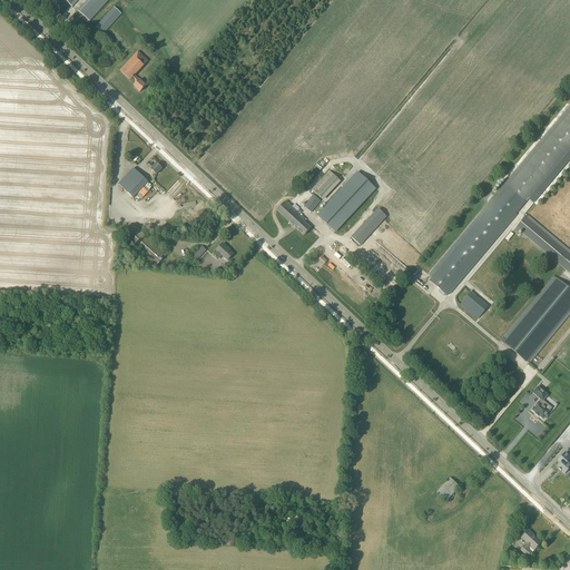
[(87,0),(78,11),(90,21),(109,0),(87,0)]
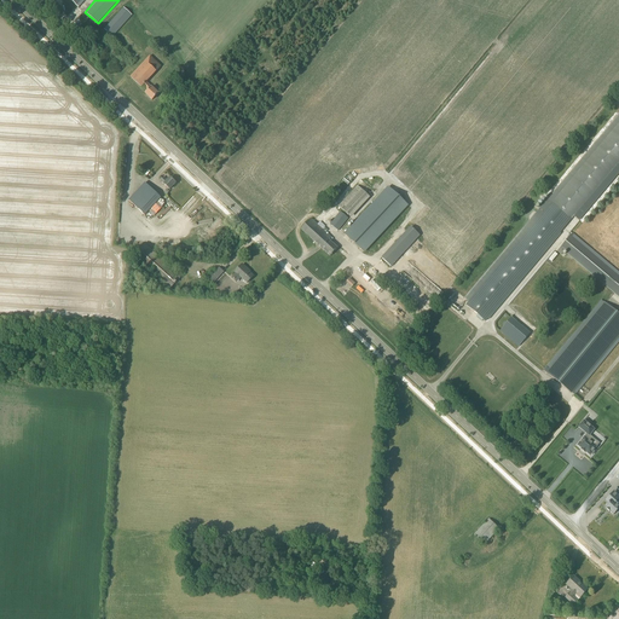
[(123,9),(108,25),(104,30),(113,38),(132,16),(123,9)]
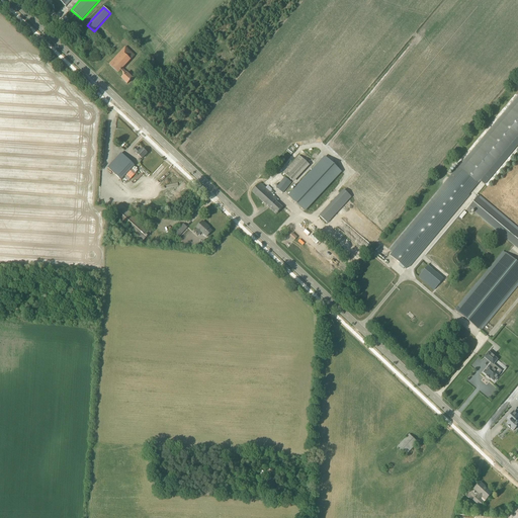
[(125,47),(112,61),(109,65),(118,73),(119,72),(124,76),(121,79),(127,84),(133,79),(122,69),(136,56),(125,47)]
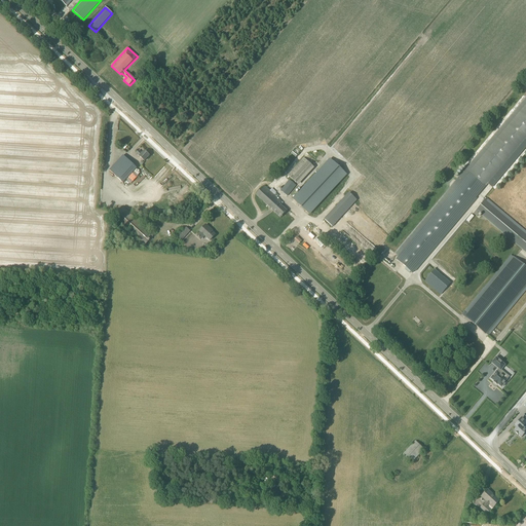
[(403,265),(413,273),(479,194),(486,186),(525,138),(525,97),(468,165),(472,168),(468,173),(461,181),(458,178),(395,254),(398,257),(397,259),(403,265)]
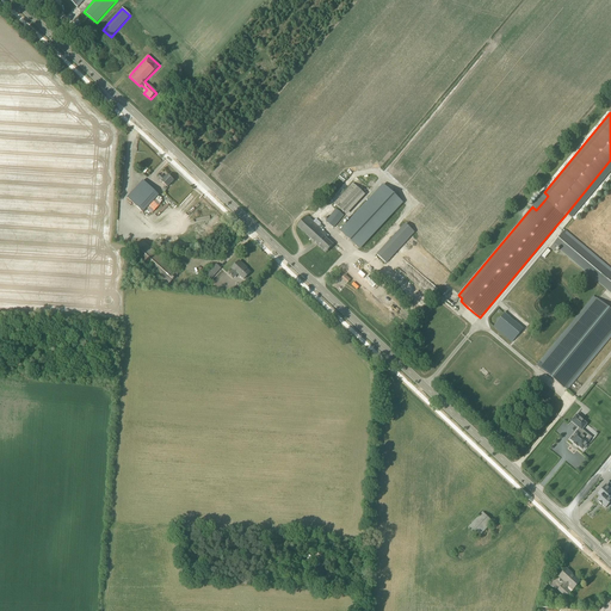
[(318,168),(310,177),(315,181),(322,172),(318,168)]
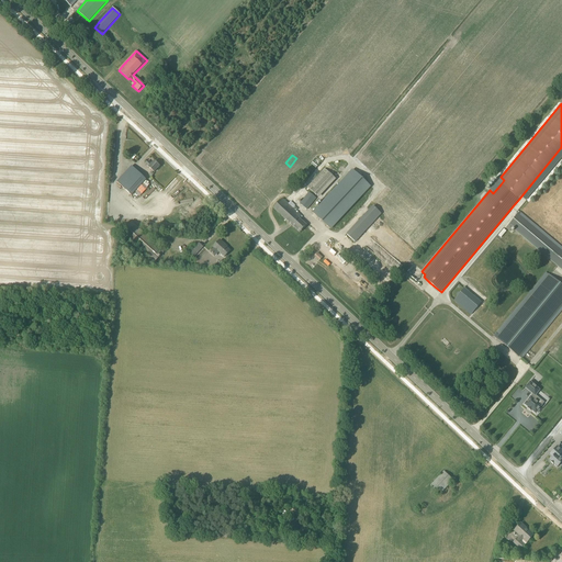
[(148,161),(145,165),(154,172),(159,167),(155,161),(152,165),(148,161)]
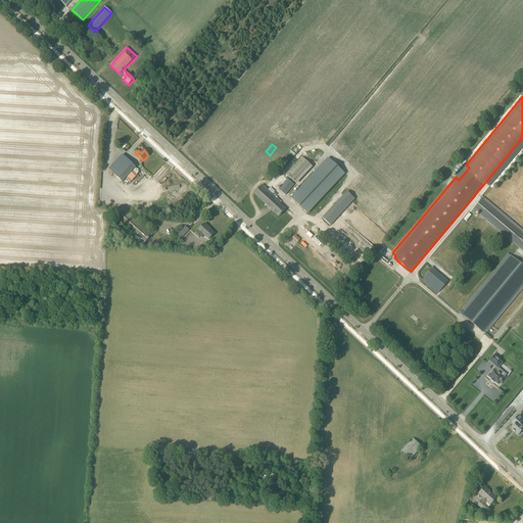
[(123,154),(109,170),(123,182),(136,168),(123,154)]
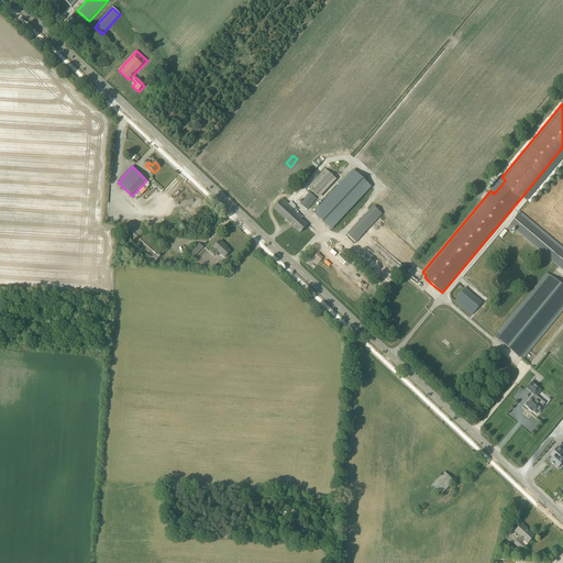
[(324,169),(308,187),(319,198),(337,179),(324,169)]
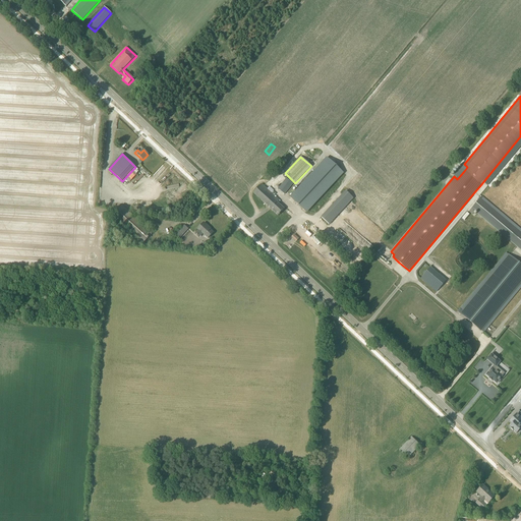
[(343,173),(328,158),(290,197),(306,213),(343,173)]
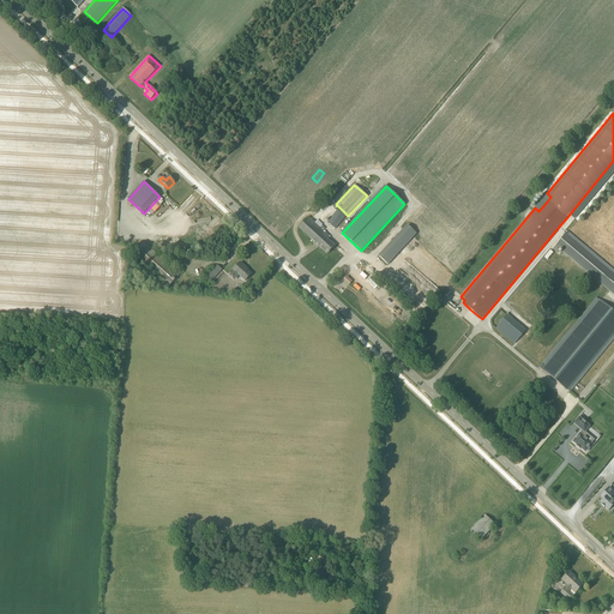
[(196,198),(185,210),(194,220),(205,208),(196,198)]
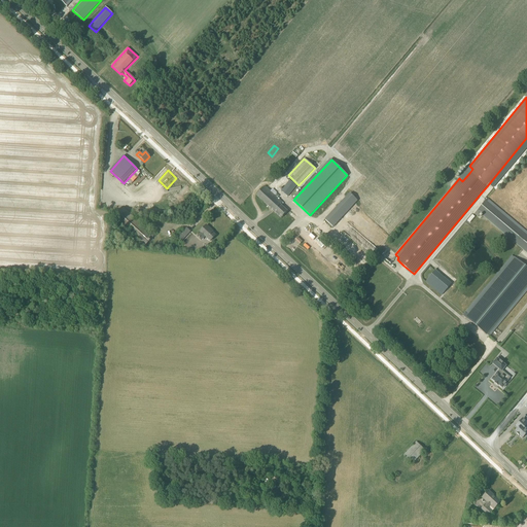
[(290,180),(281,191),(288,197),(297,186),(290,180)]
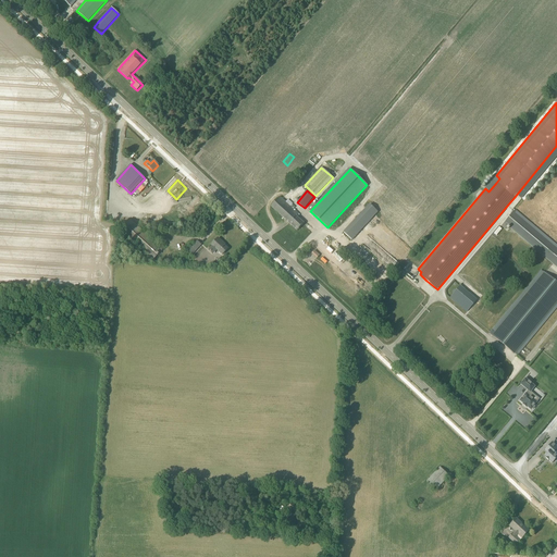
[(288,199),(285,202),(280,197),(271,207),(297,231),(304,224),(296,217),(298,214),(292,208),(294,206),(292,205),(293,203),(288,199)]
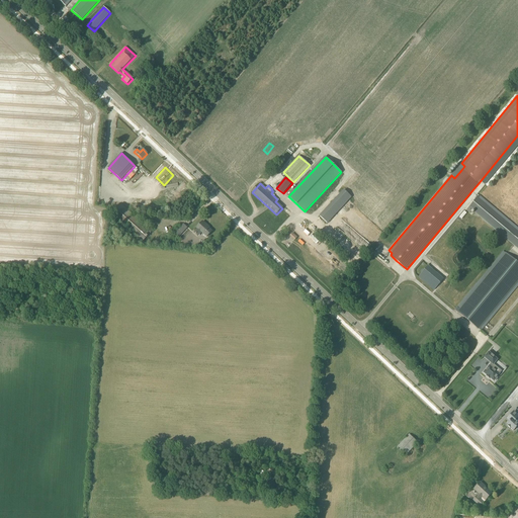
[(517,232),(478,197),(466,210),(469,213),(472,209),(510,241),(517,247),(517,232)]
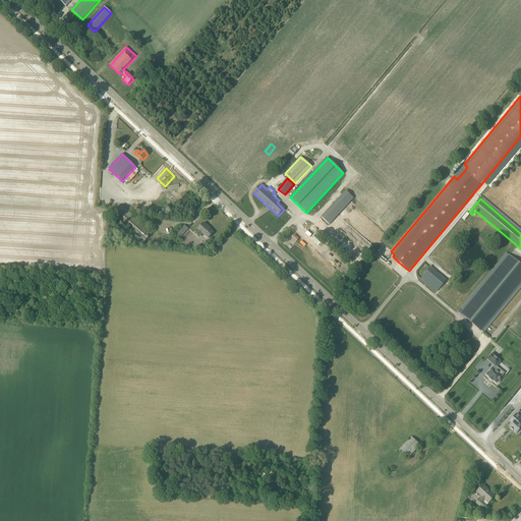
[(113,216),(137,238),(142,244),(153,234),(147,228),(123,206),(113,216)]
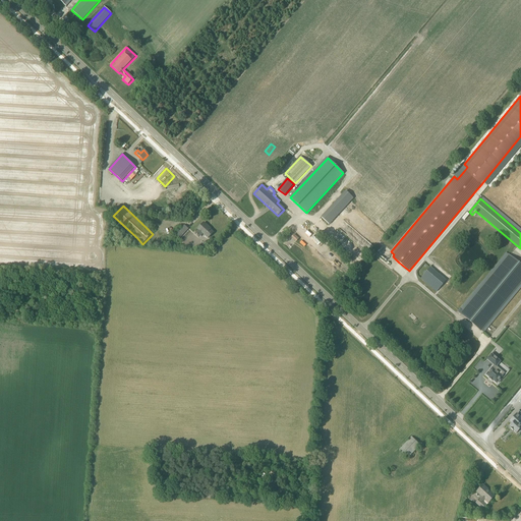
[(325,214),(322,217),(330,225),(333,221),(325,214)]
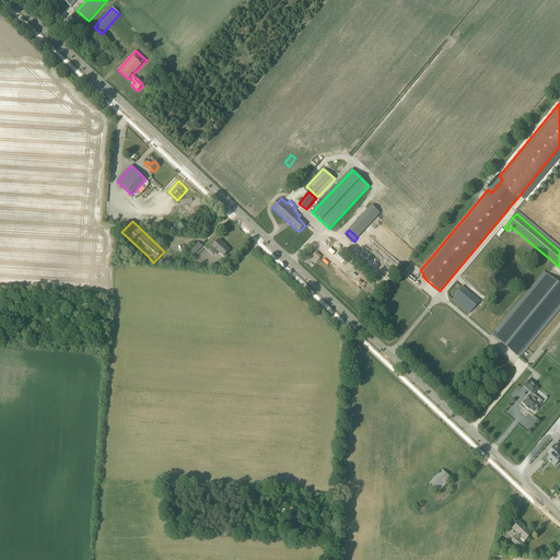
[(218,252),(223,257),(230,251),(224,246),(225,245),(220,240),(213,246),(214,247),(210,252),(214,256),(218,252)]
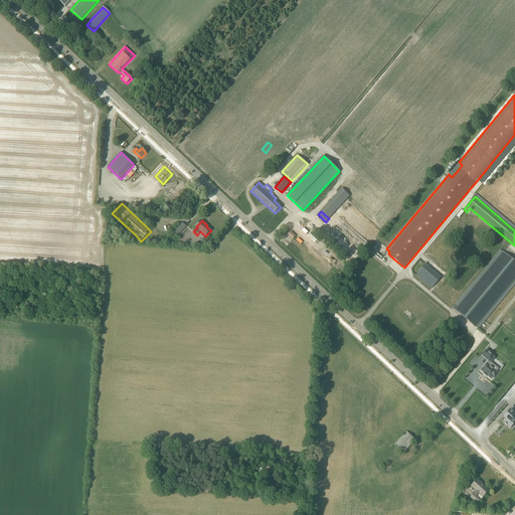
[(182,222),(173,231),(178,235),(186,226),(182,222)]
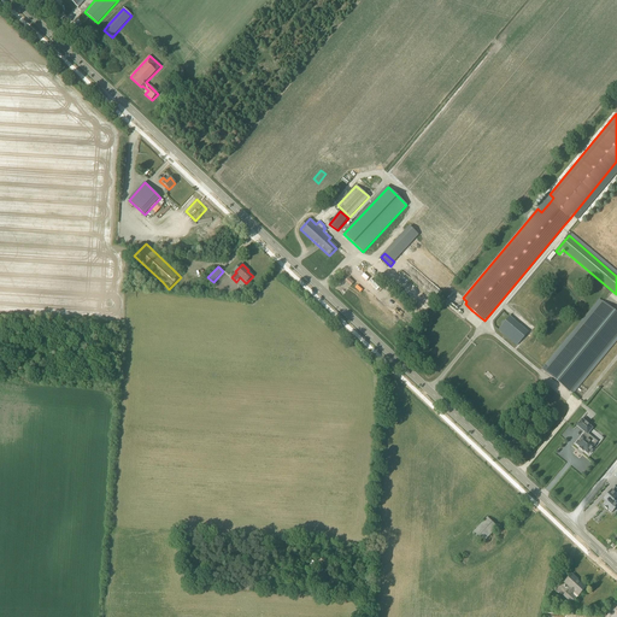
[(510,317),(503,325),(499,330),(517,346),(528,333),(510,317)]
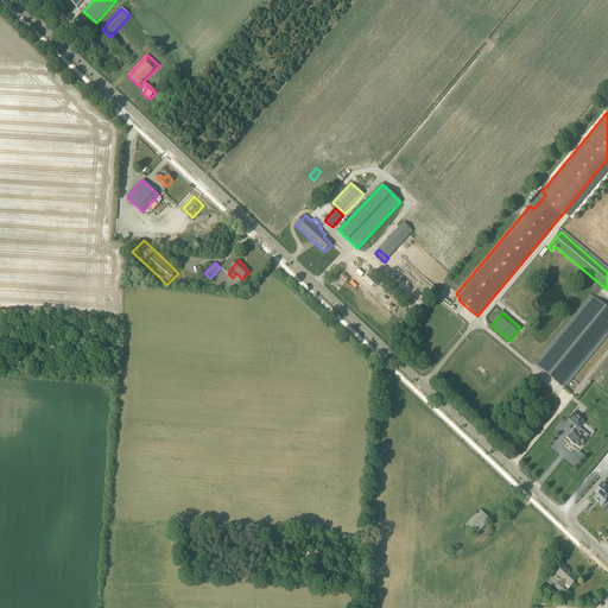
[(580,448),(581,447),(582,447),(584,444),(583,443),(587,439),(580,434),(581,431),(580,428),(584,422),(574,413),(569,420),(577,426),(575,430),(574,429),(568,438),(580,448)]
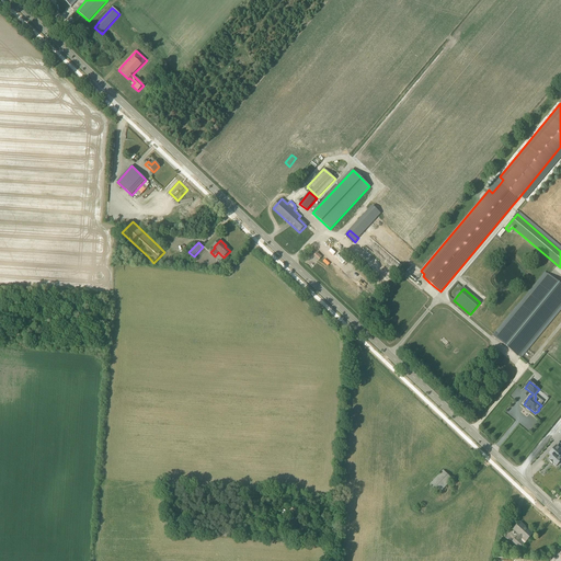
[(559,464),(560,466),(560,457),(559,455),(560,451),(560,450),(557,446),(549,454),(551,457),(549,459),(550,461),(550,462),(552,465),(552,464),(556,467),(559,464)]
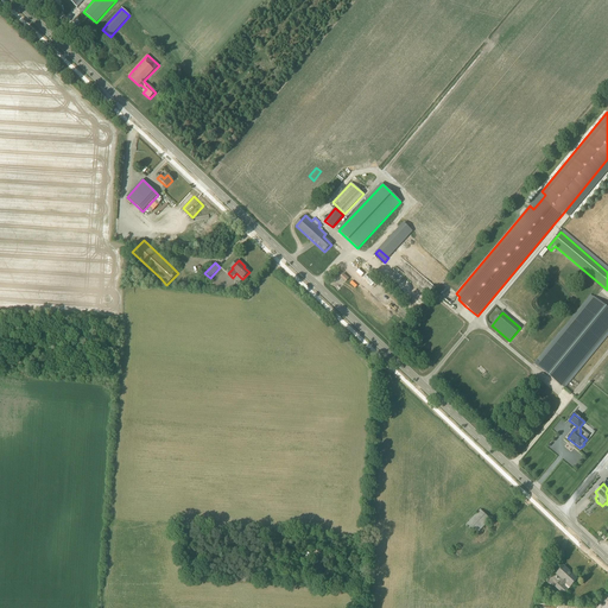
[(466,526),(476,534),(491,519),(481,511),(466,526)]
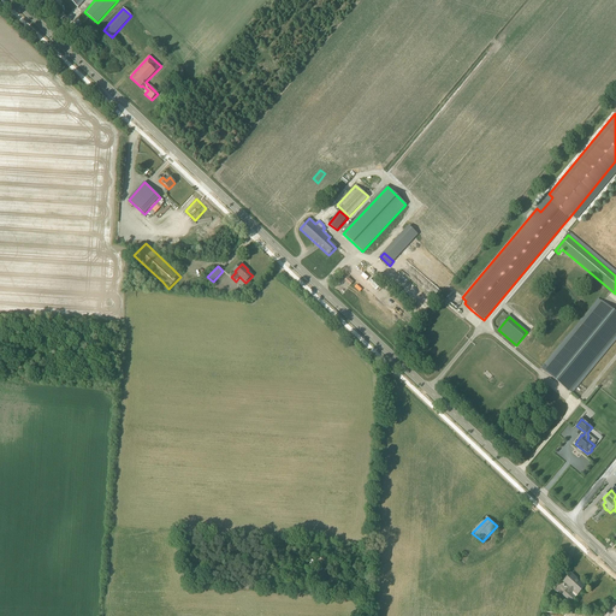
[(570,574),(563,581),(569,587),(563,596),(570,603),(585,587),(570,574)]
